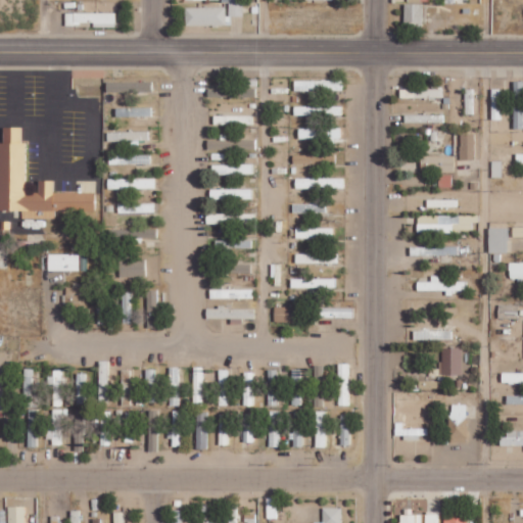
[(221,0),(222,2),(228,2),(228,15),(242,15),(242,2),(237,2),(237,0),(221,0)]
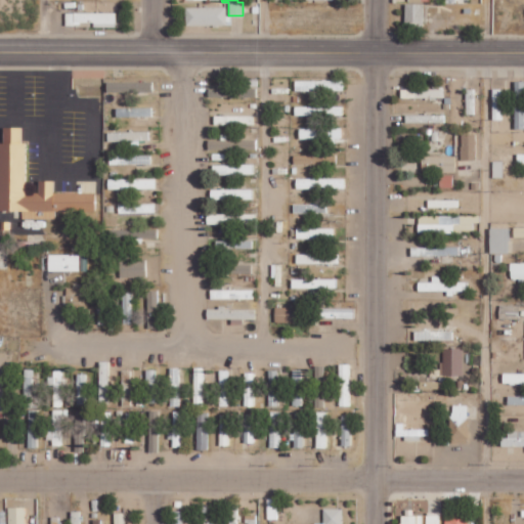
[(424,27),(424,4),(405,4),(404,26),(424,27)]
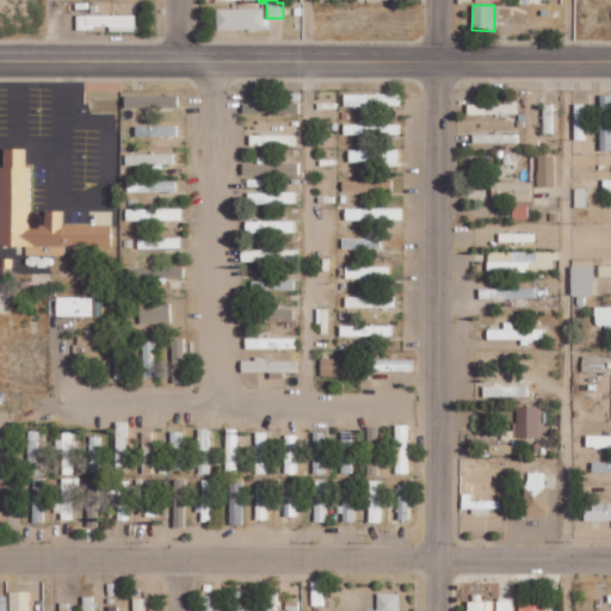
[(216,30),(263,29),(263,8),(216,8),(216,30)]
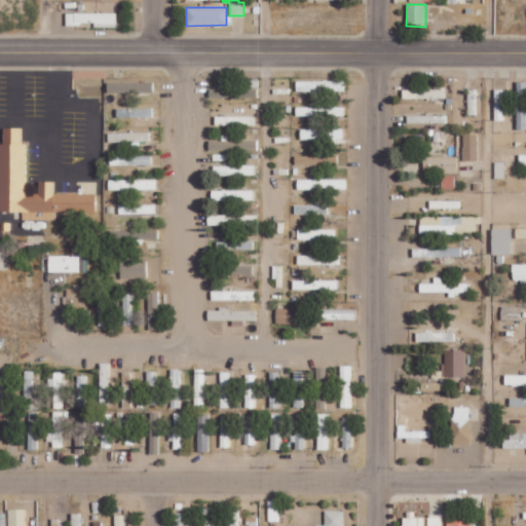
[(116,12),(66,11),(65,25),(116,25),(116,12)]
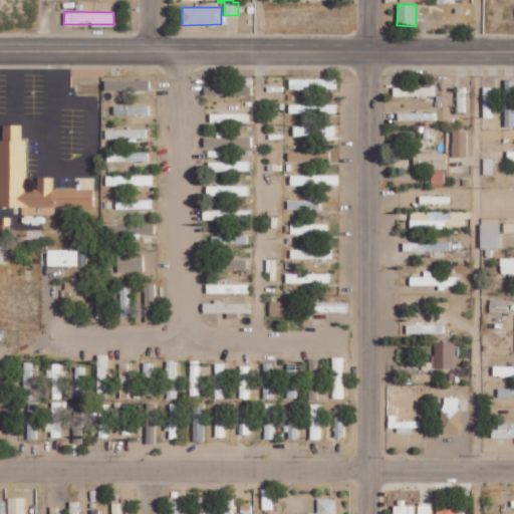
[(337,78),(290,78),(289,88),(337,89),(337,78)]
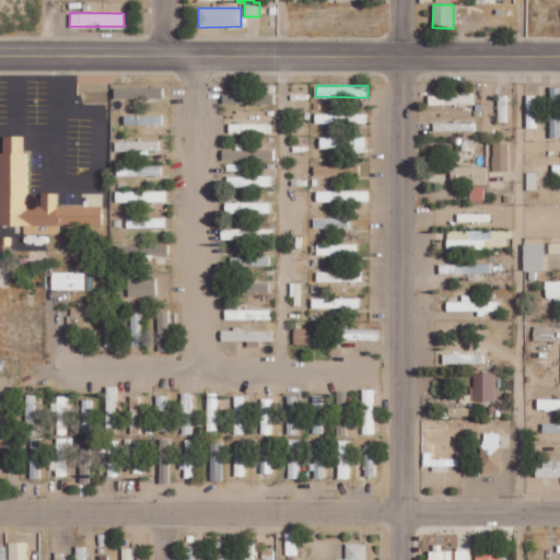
[(550,138),(559,137),(559,85),(549,86),(550,138)]
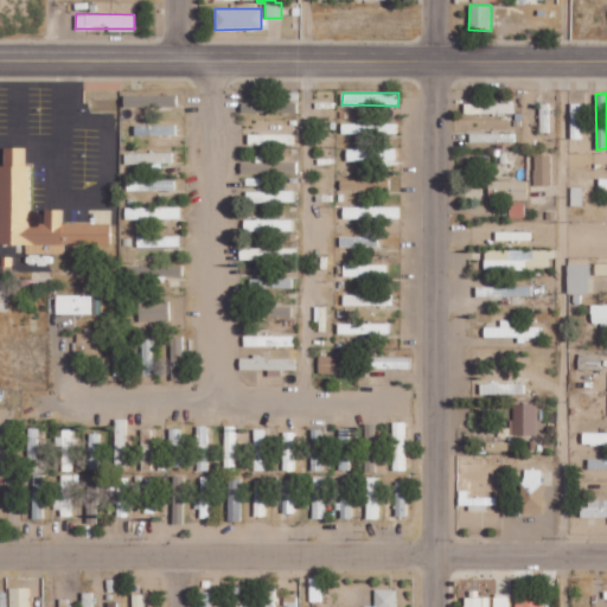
[(123,106),(176,106),(176,94),(123,94),(123,106)]
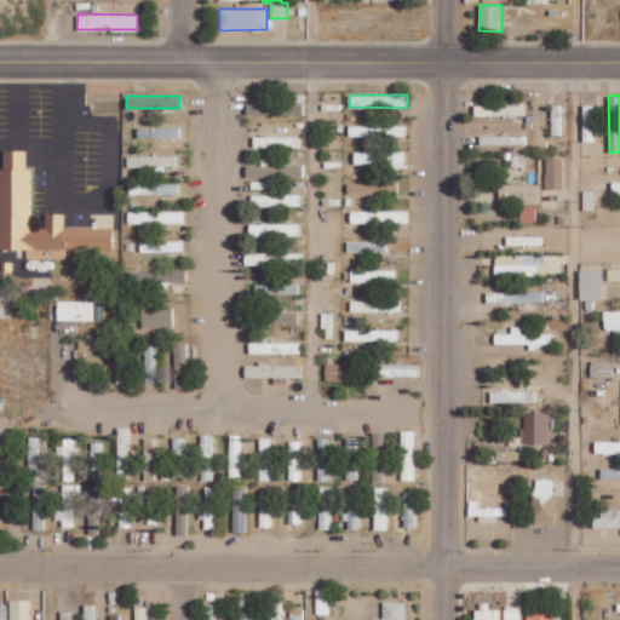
[(247,114),(303,115),(303,104),(247,103),(247,114)]
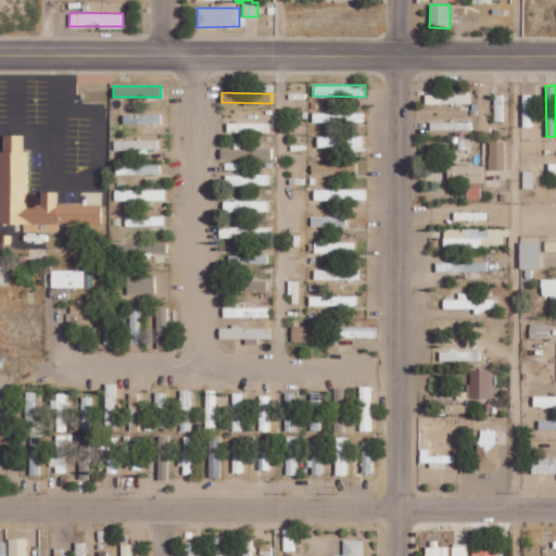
[(425,103),(470,104),(470,95),(425,93),(425,103)]
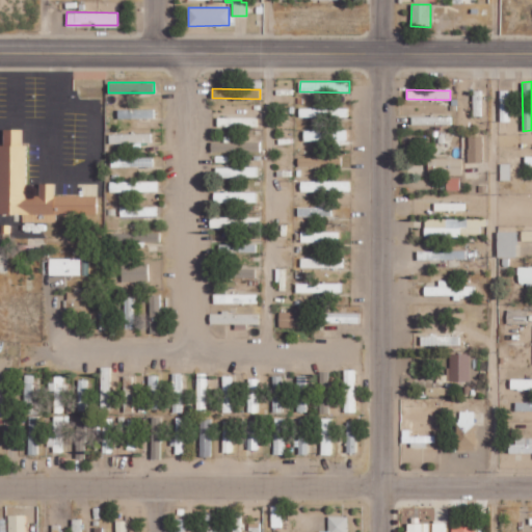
[(474,116),(482,115),(481,89),(473,90),(474,116)]
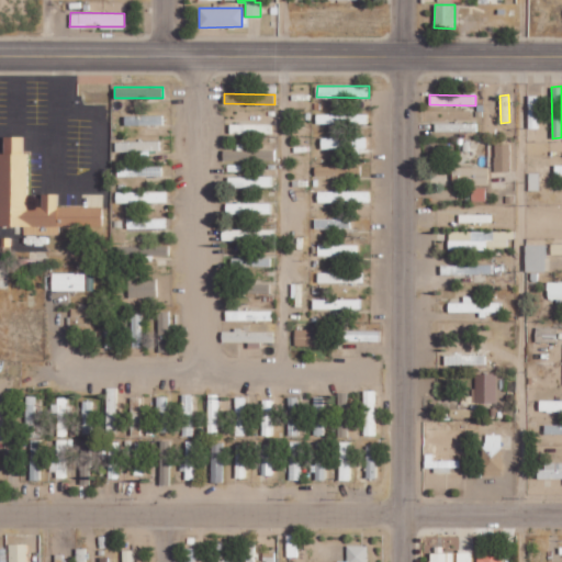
[(529,127),(538,127),(537,94),(528,94),(529,127)]
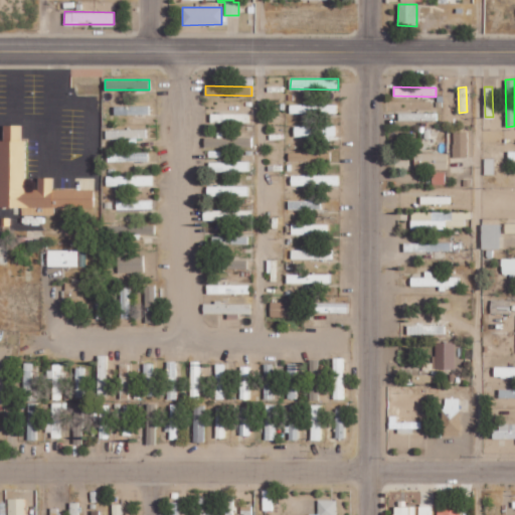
[(337,104),(290,105),(290,114),(337,113),(337,104)]
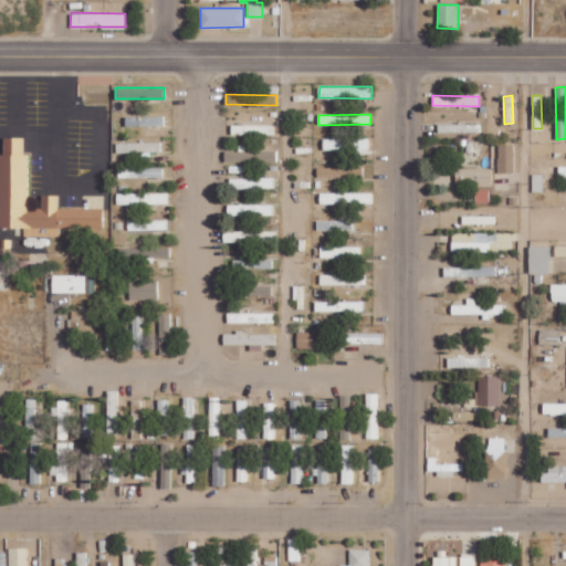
[(164,115),(125,116),(125,126),(164,125),(164,115)]
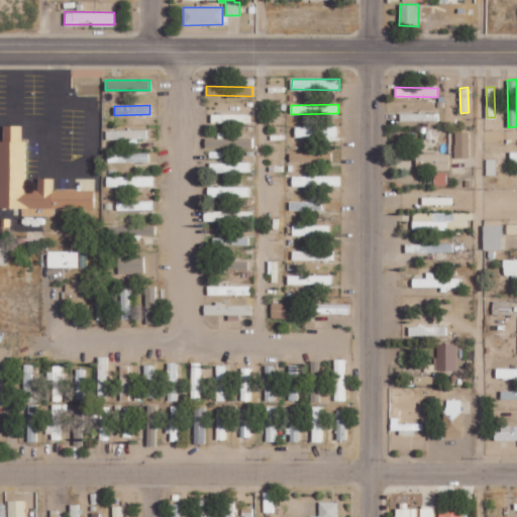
[(439,113),(400,112),(400,121),(439,121),(439,113)]
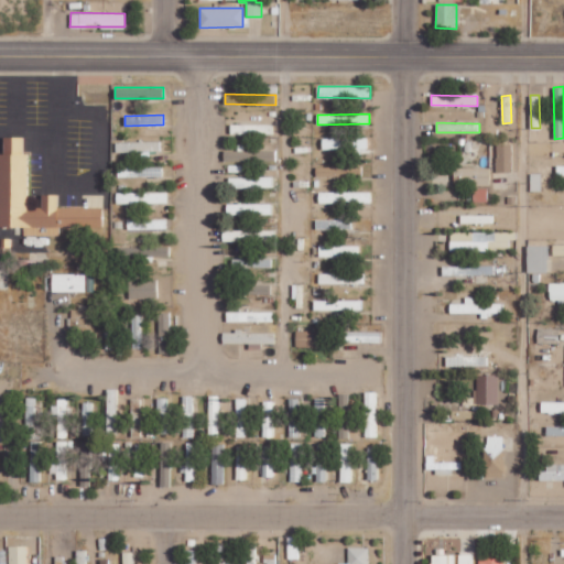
[(230,133),(273,134),(273,123),(230,123),(230,133)]
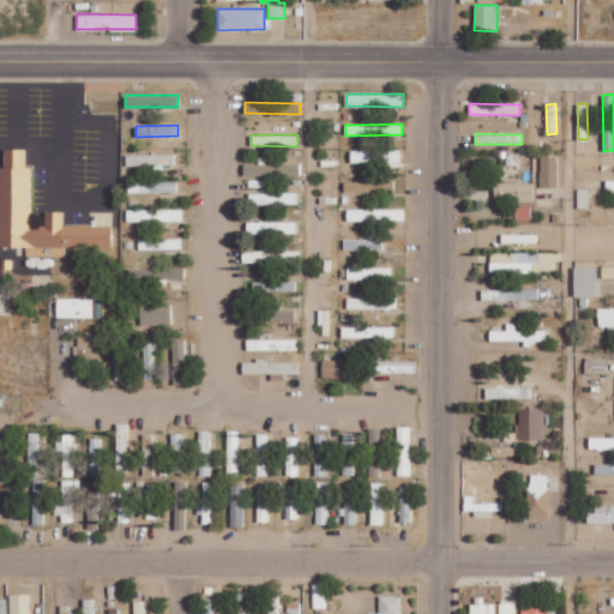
[(112,226),(64,226),(64,211),(44,211),(46,226),(30,226),(30,166),(25,166),(25,148),(4,148),(4,166),(0,166),(0,246),(25,246),(25,257),(65,257),(65,247),(112,247),(112,226)]
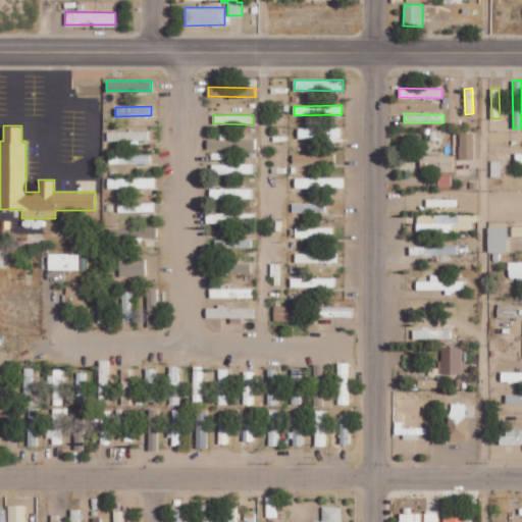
[(341,126),(298,127),(298,138),(327,137),(327,140),(341,140),(341,126)]
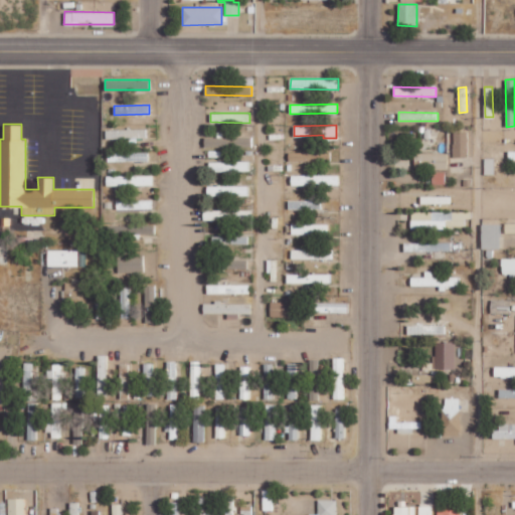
[(106,130),(106,139),(147,138),(147,128),(106,130)]
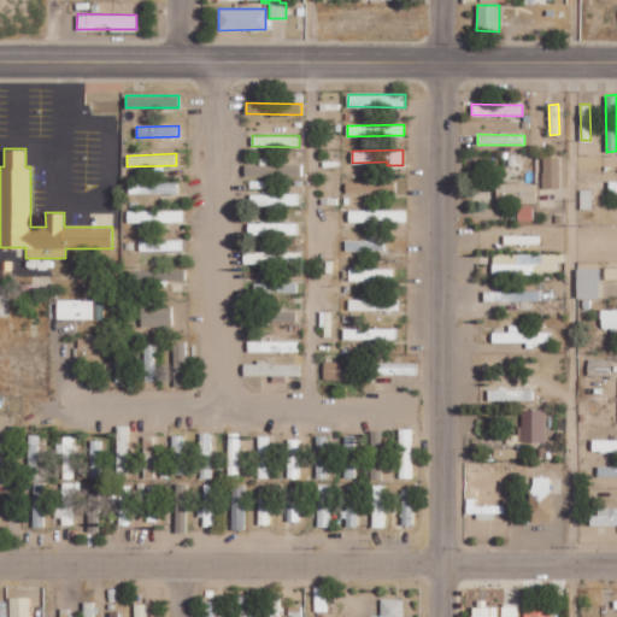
[(560,187),(559,157),(542,157),(542,187),(560,187)]
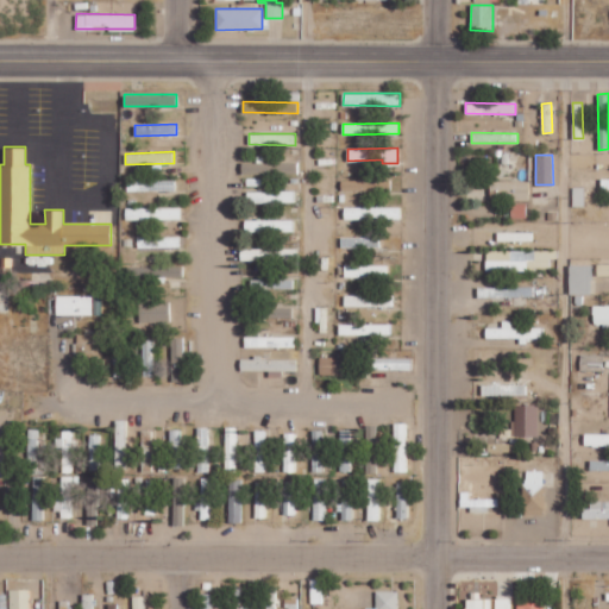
[(242,162),(242,174),(297,174),(297,162),(242,162)]
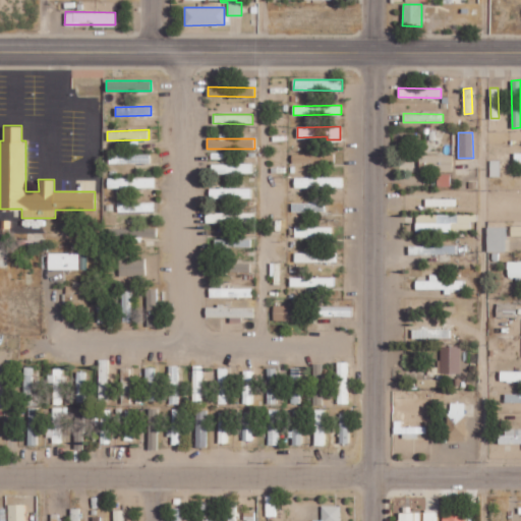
[(291,154),(292,163),(334,162),(334,153),(291,154)]
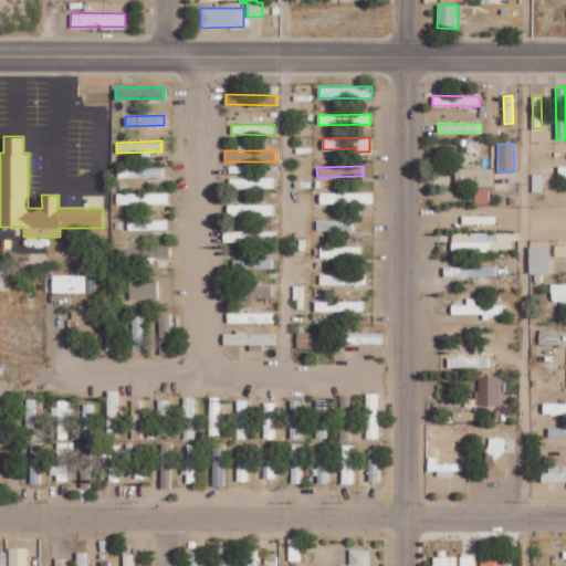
[(118,168),(118,178),(163,177),(163,167),(118,168)]
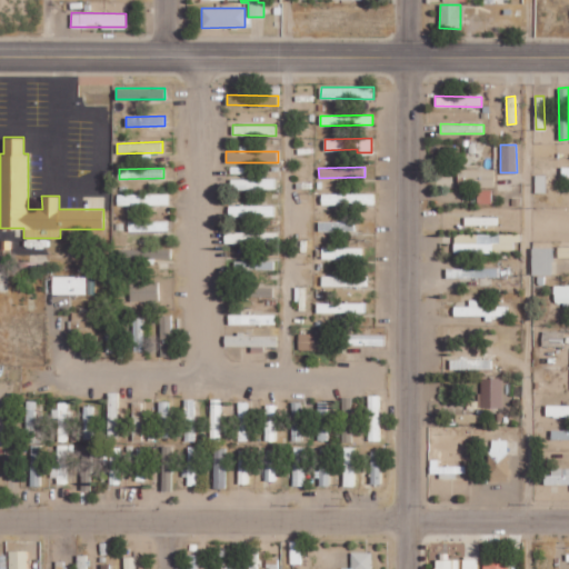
[(458,187),(495,187),(495,169),(458,168),(458,187)]
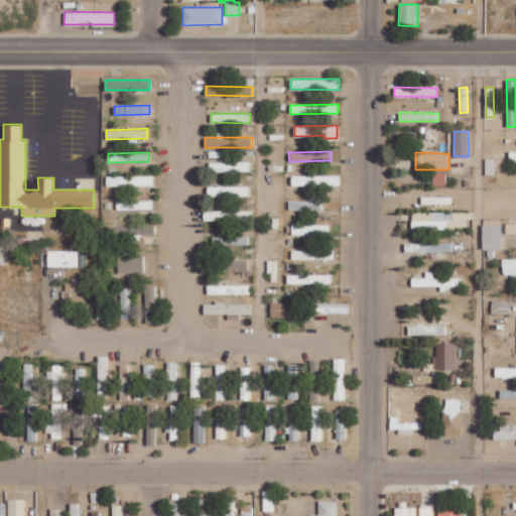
[(485,173),(495,174),(496,158),(486,158),(485,173)]
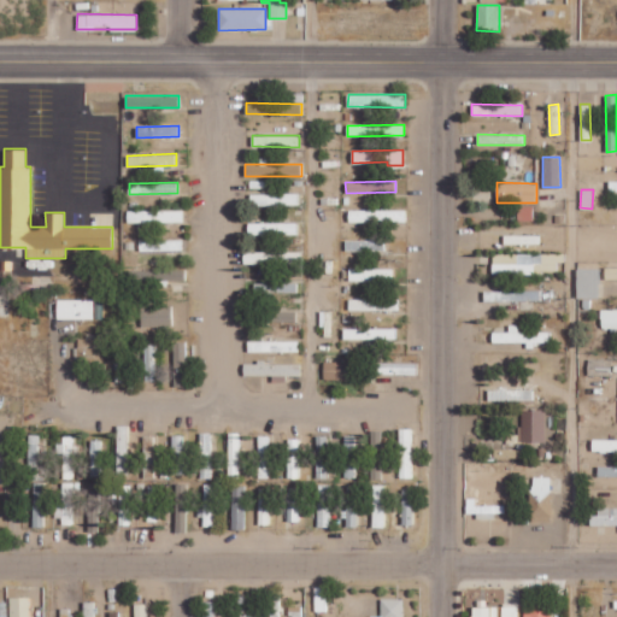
[(299,193),(251,194),(251,206),(300,205),(299,193)]
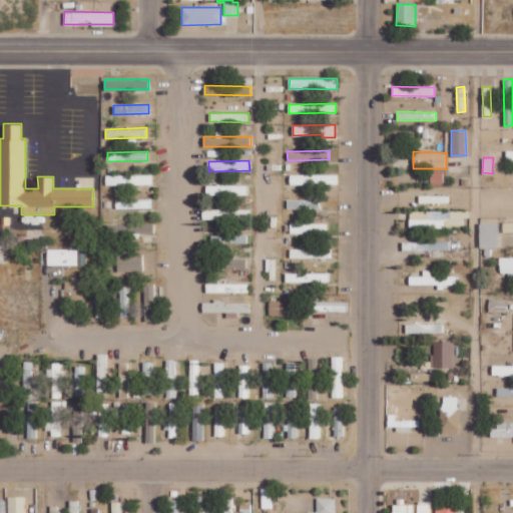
[(430,183),(443,183),(443,172),(431,171),(430,183)]
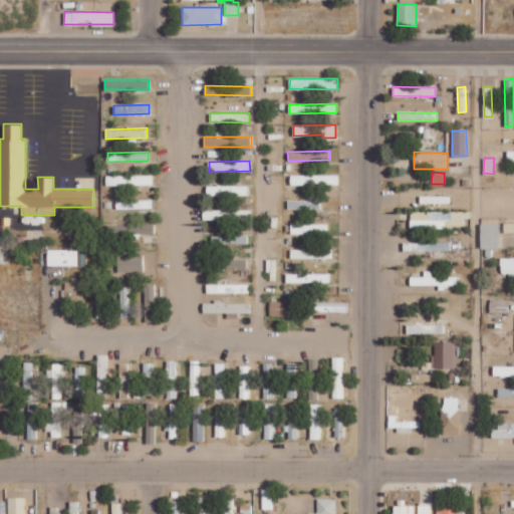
[(153,175),(105,176),(106,185),(153,185),(153,175)]
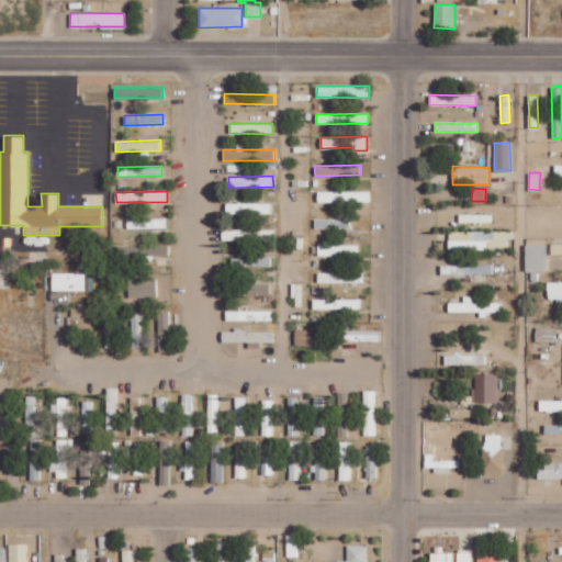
[(370,191),(318,191),(317,202),(370,202),(370,191)]
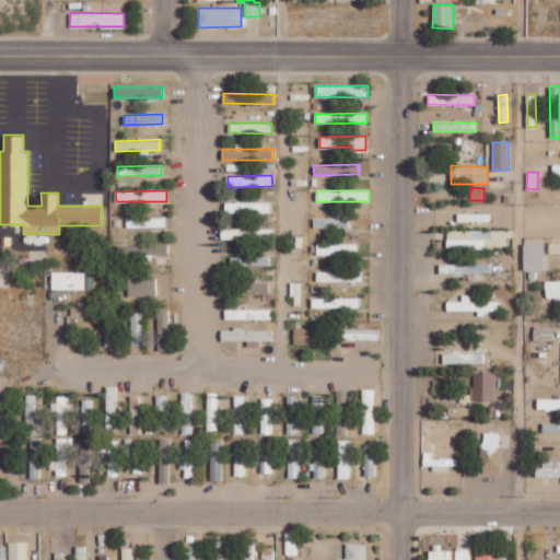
[(270,212),(270,201),(225,202),(225,213),(270,212)]
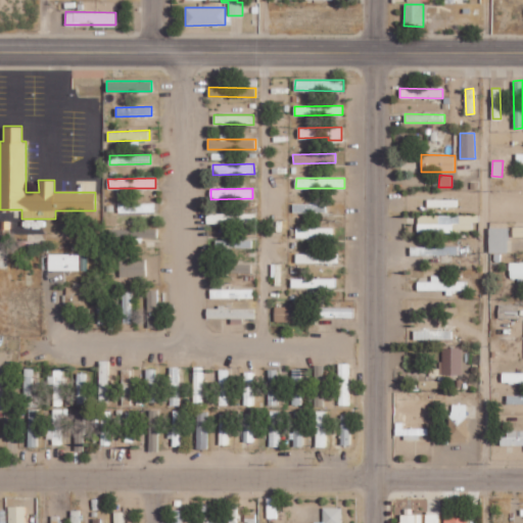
[(458,199),(428,199),(428,206),(458,207),(458,199)]
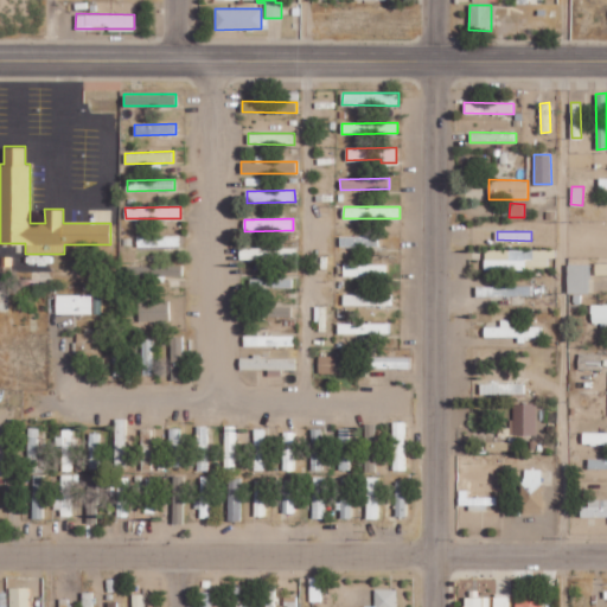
[(138,247),(179,247),(179,236),(136,236),(138,247)]
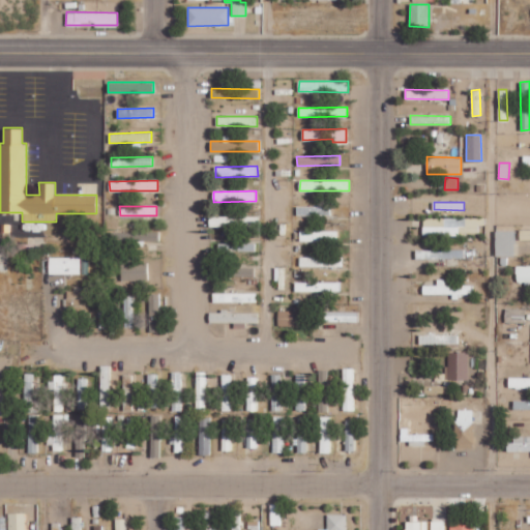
[(330,206),(297,206),(297,215),(330,215),(330,206)]
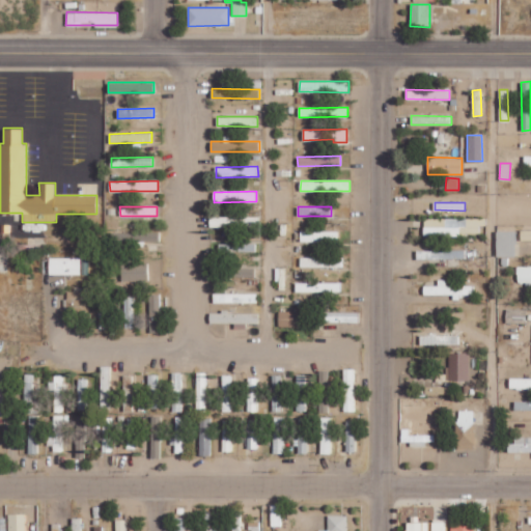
[(259,226),(259,216),(210,217),(210,227),(259,226)]
